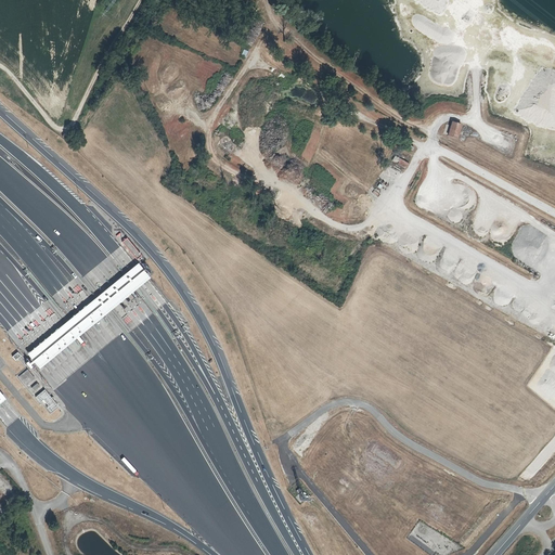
[(443,119),(439,131),(448,134),(452,121),(443,119)]
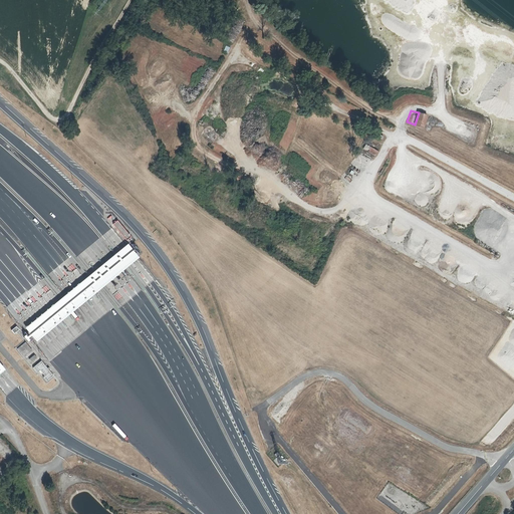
[(117,220),(112,223),(126,240),(131,236),(117,220)]
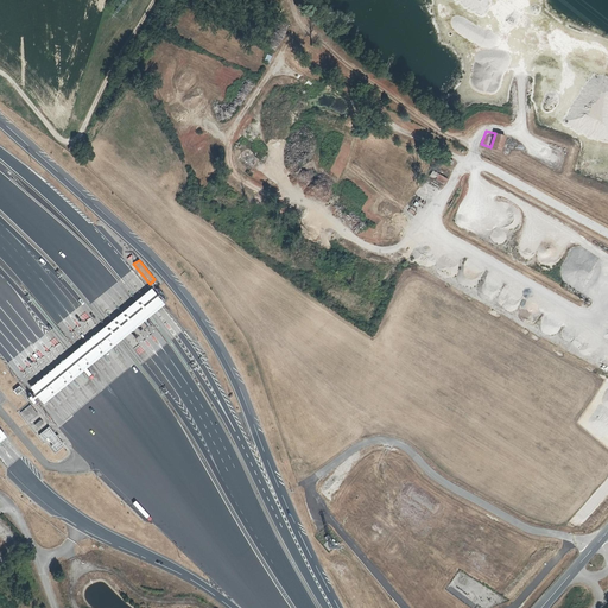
[(156,284),(30,388),(43,404),(169,299),(156,284)]
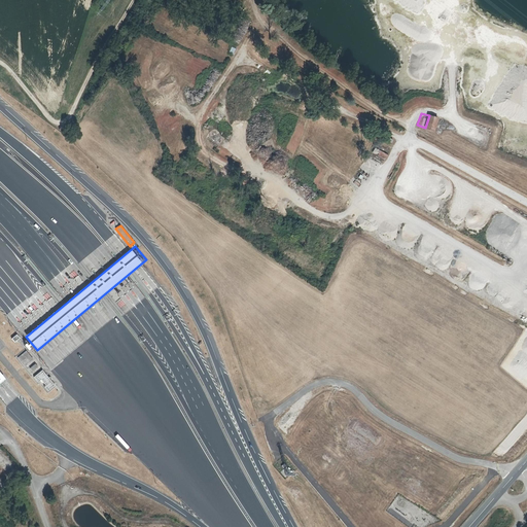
[(19,360),(23,364),(25,362),(26,364),(27,364),(31,361),(29,359),(31,357),(28,353),(26,354),(24,352),(20,356),(21,358),(19,360)]
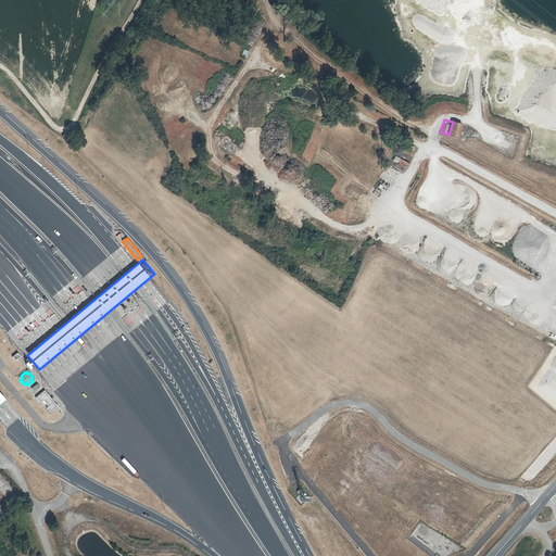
[(54,402),(45,390),(36,397),(40,403),(43,401),(49,407),(54,402)]
